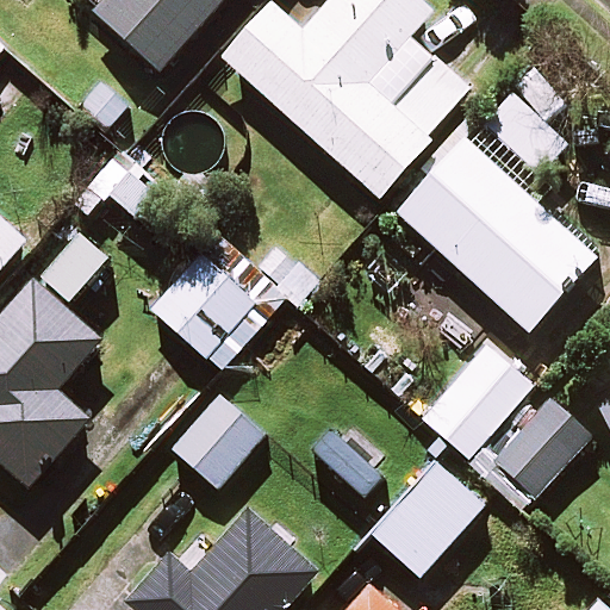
[(226,0),(110,0),(94,17),(160,75),(226,0)]
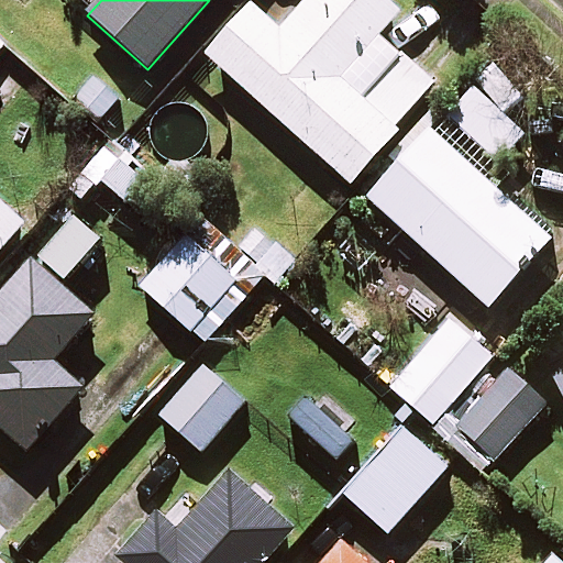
[(309,0),(279,34),(250,8),(206,57),(350,186),(434,90),(377,39),(397,15),(379,0),(309,0)]
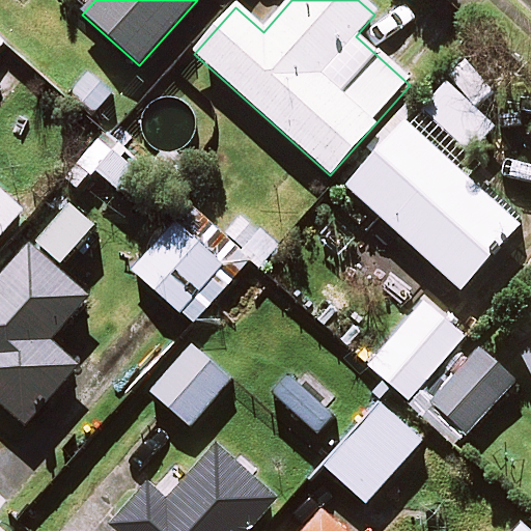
[(0,106),(22,83),(0,61),(0,106)]
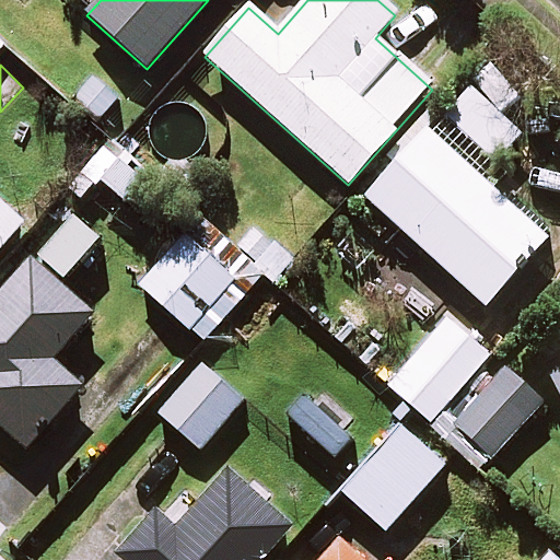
[(121,101),(94,76),(69,104),(96,129),(121,101)]
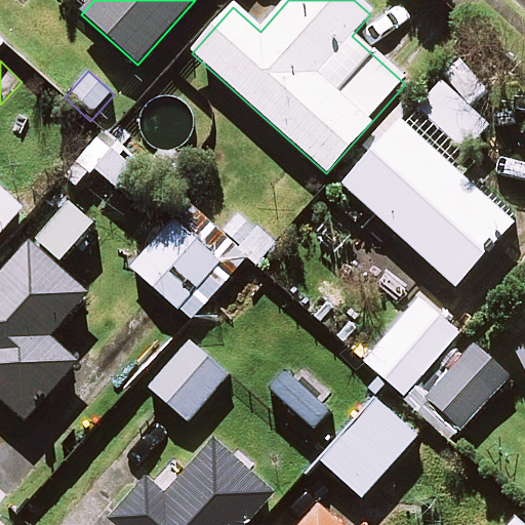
[(518,218),(407,116),(342,186),(453,288),(518,218)]
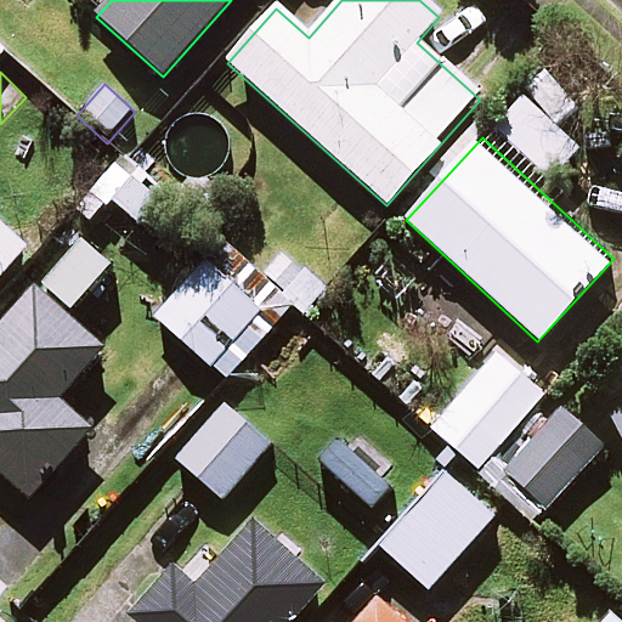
[(114,168),(75,211),(92,226),(112,203),(139,226),(158,205),(114,168)]
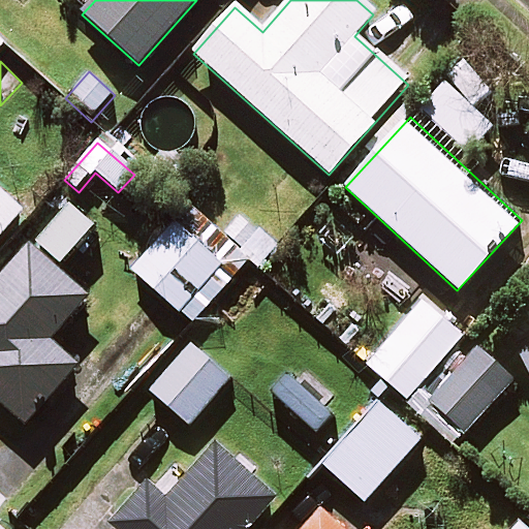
[(0,237),(21,215),(0,195),(0,237)]
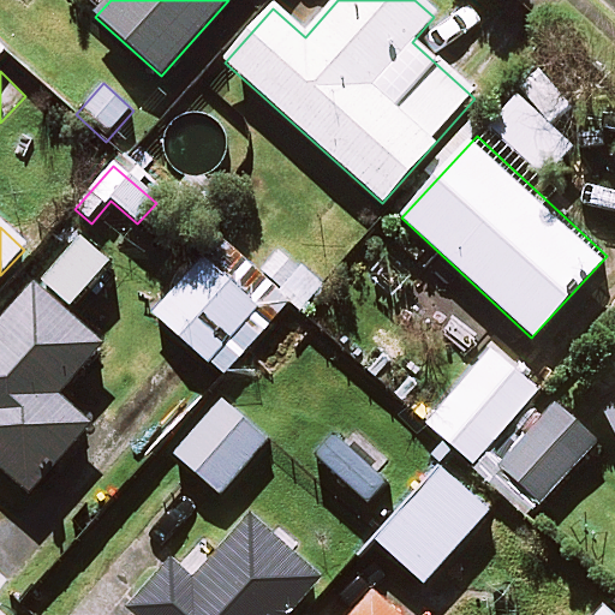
[(113,266),(77,234),(40,279),(76,310),(113,266)]
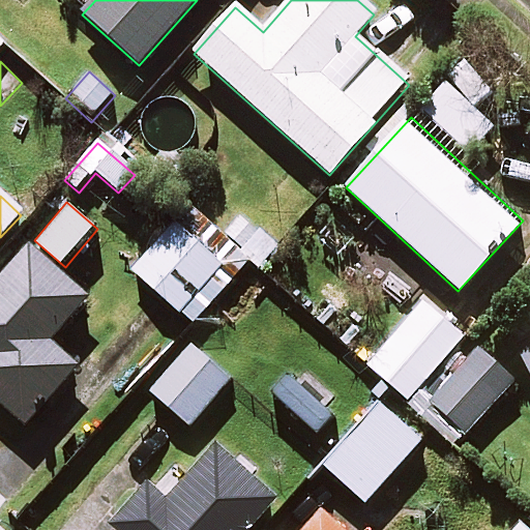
[(265,240),(238,217),(207,254),(174,225),(133,272),(193,324),(265,240)]
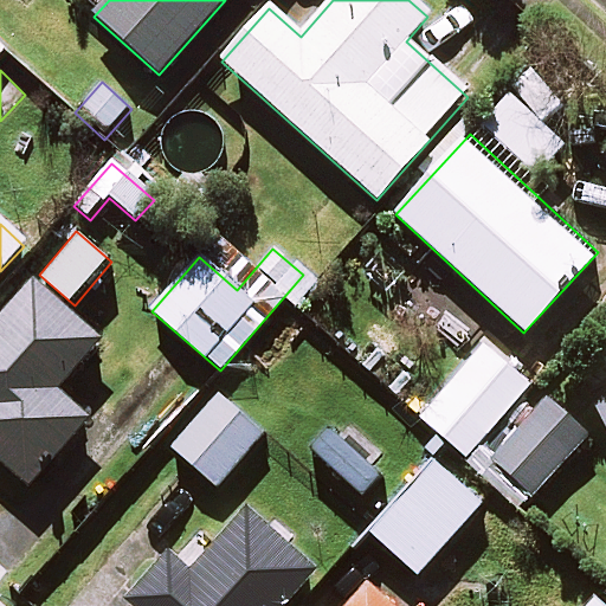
[(102,342),(33,282),(0,318),(0,463),(28,489),(88,423),(56,393),(102,342)]
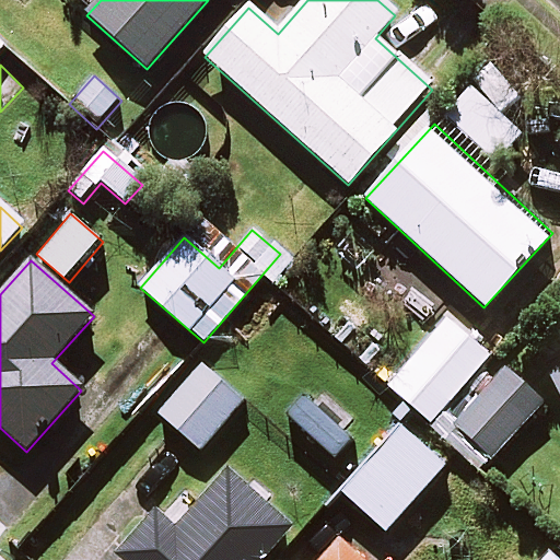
[(481,357),(444,325),(408,366),(444,399),(481,357)]
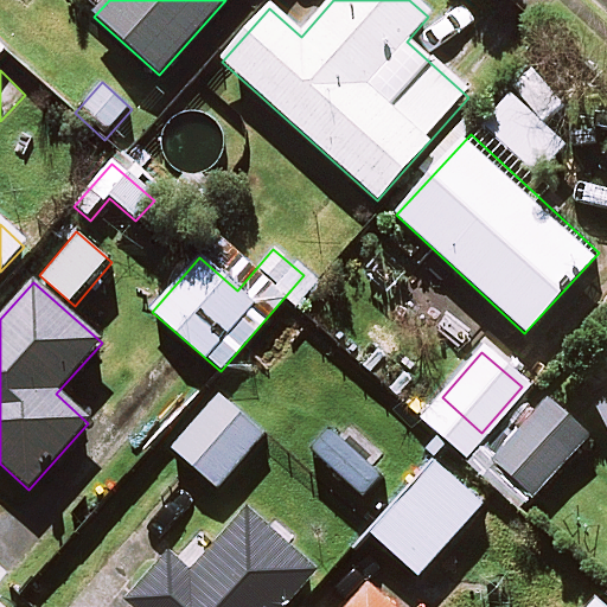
[(263,433),(216,394),(170,449),(217,489),(263,433)]
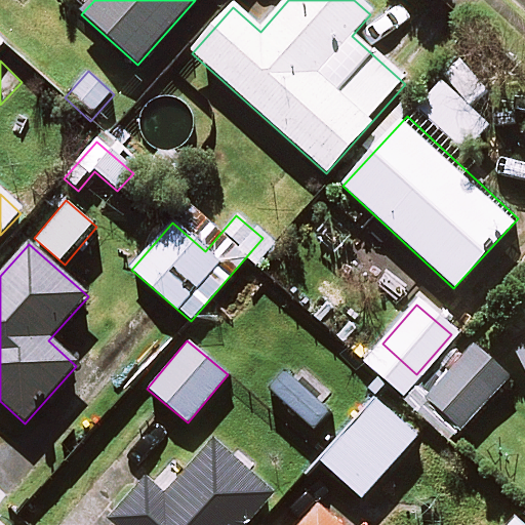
[(524,345),(513,354),(524,372),(524,345)]
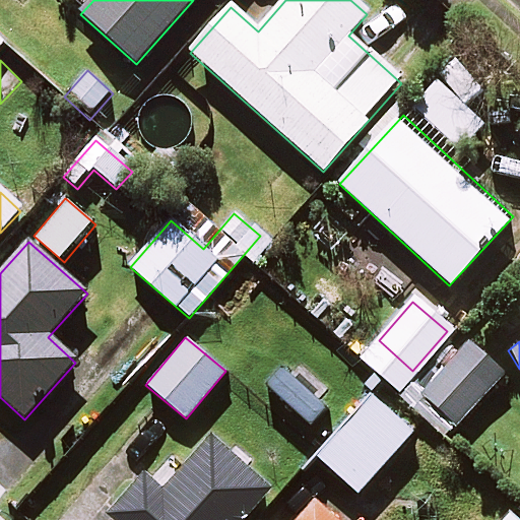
[(502,379),(467,343),(418,390),(453,426),(502,379)]
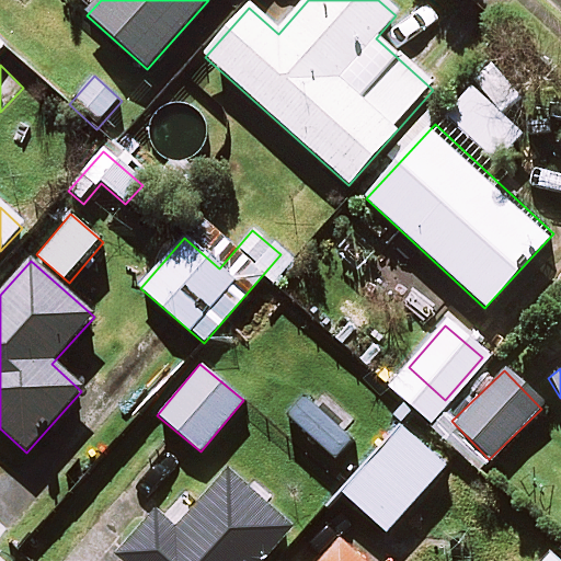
[(445,467),(399,427),(341,492),(386,533),(445,467)]
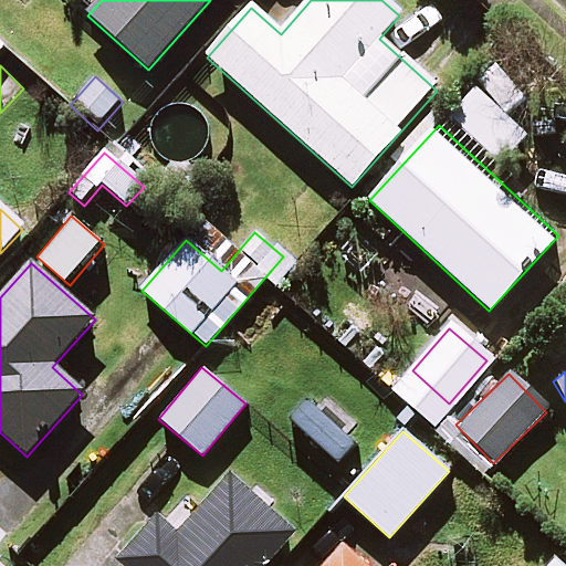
[(264,565),(294,534),(231,477),(178,536),(157,517),(117,562),(122,565),(264,565)]
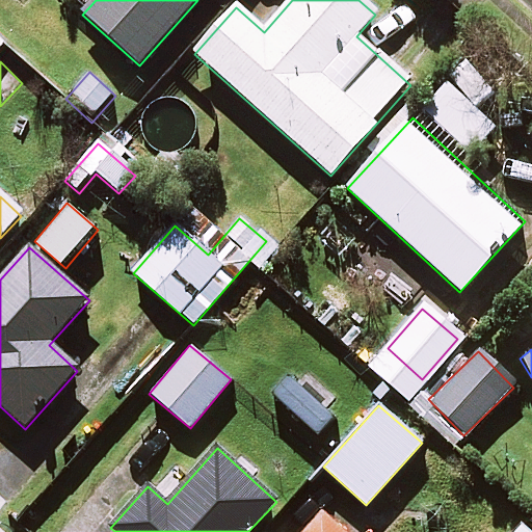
[(338,531),(322,515),(306,531),(338,531)]
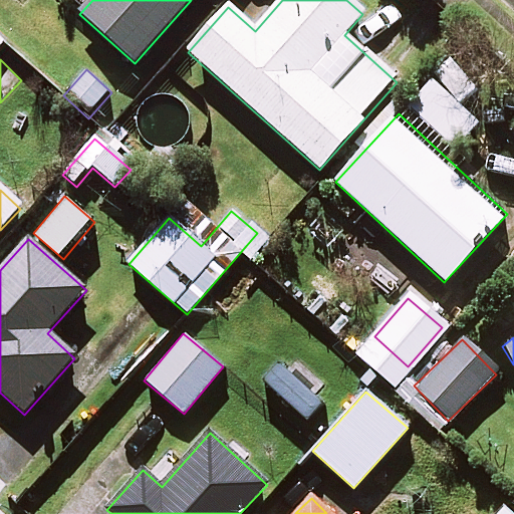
All buildings are outlined.
